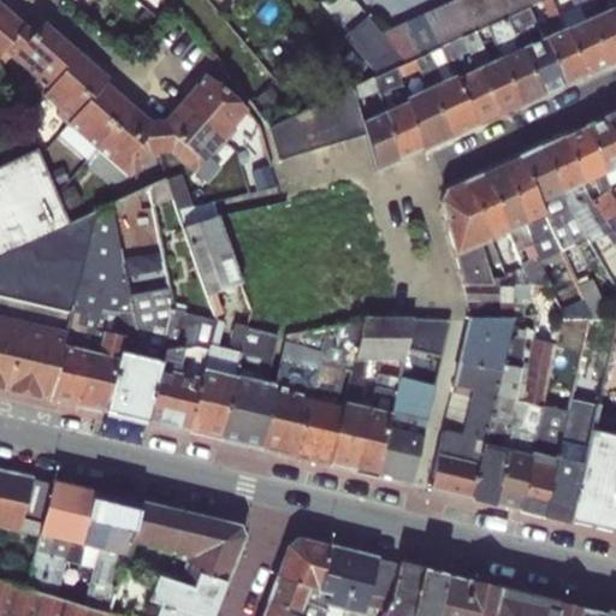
[(489,0),(452,0),(436,7),(452,41),(462,37),(474,31),(486,27),(499,21),(489,0)]
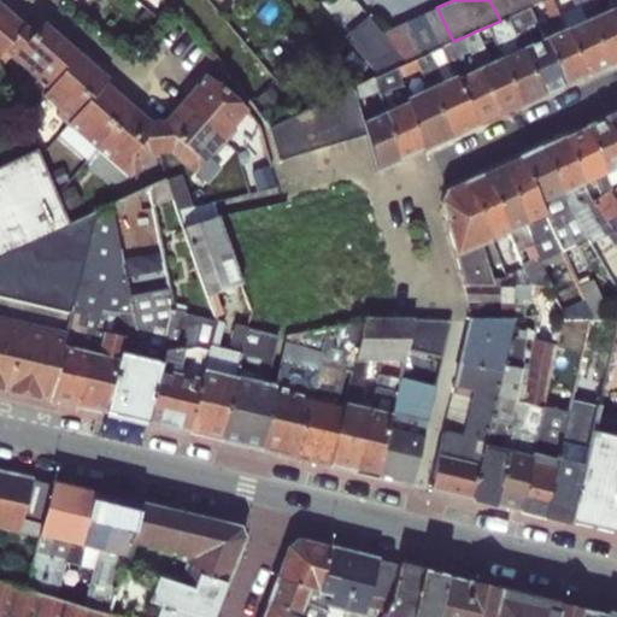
[(507,0),(489,0),(500,21),(506,17),(515,13),(507,0)]
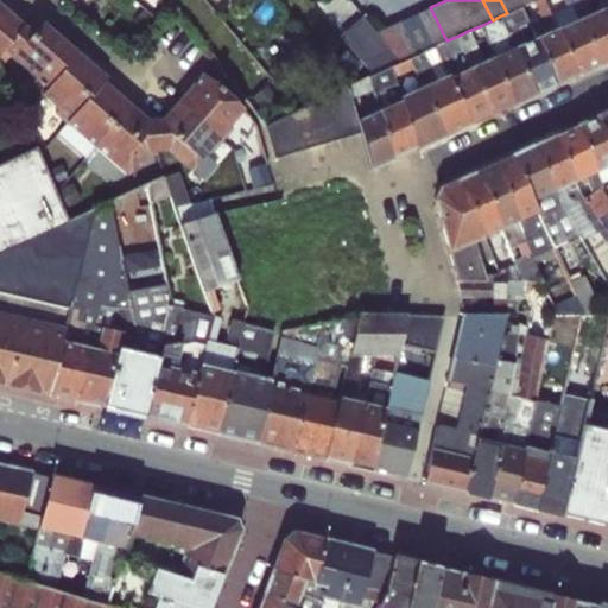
[(519,0),(500,0),(507,13),(520,7),(523,6),(519,0)]
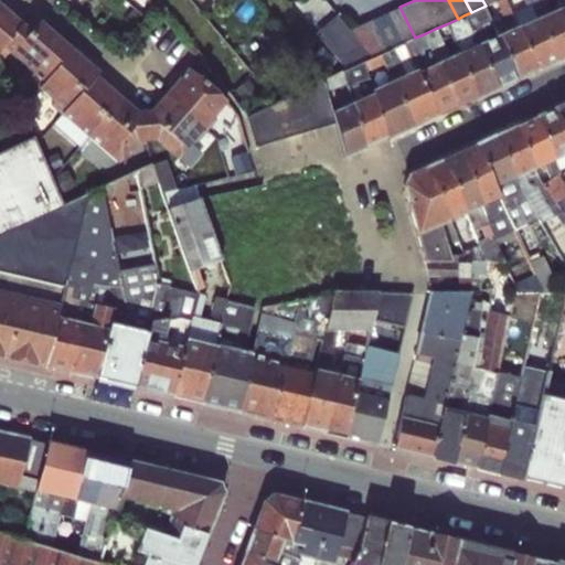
[(504,22),(492,27),(515,80),(518,78),(535,70),(510,13),(504,0),(498,0),(494,2),(504,22)]
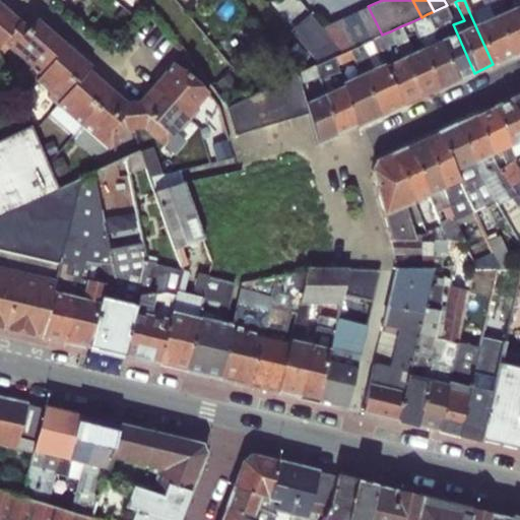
[(489,0),(490,2),(514,55),(519,52),(519,22),(513,8),(505,12),(501,1),(502,0),(489,0)]
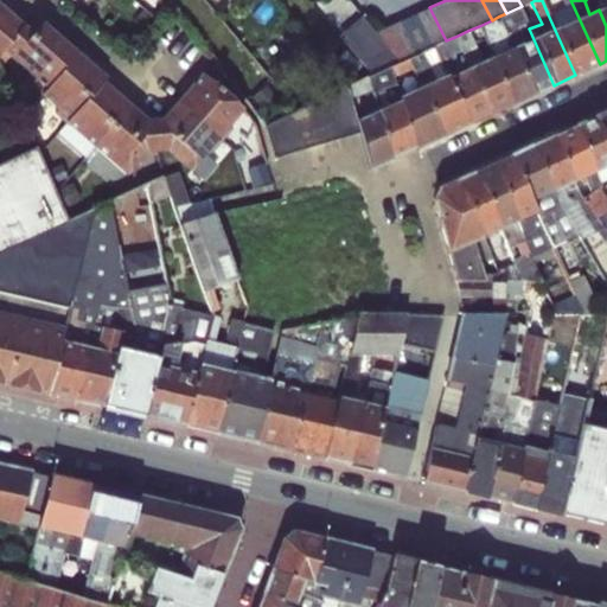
[(572,2),(548,14),(575,75),(600,64),(572,2)]
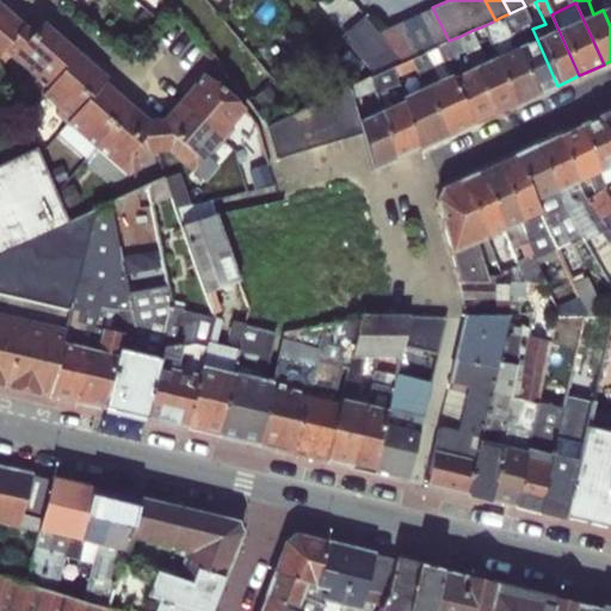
[(0,53),(2,50),(23,26),(0,6),(0,53)]
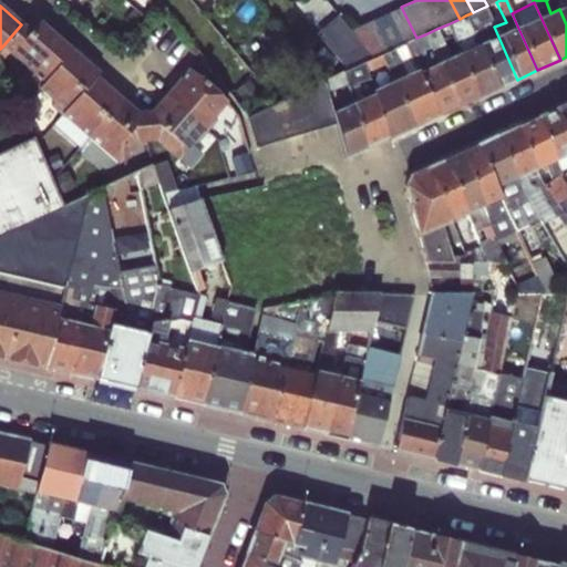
[(401,7),(388,13),(403,44),(404,44),(414,41),(416,38),(401,7)]
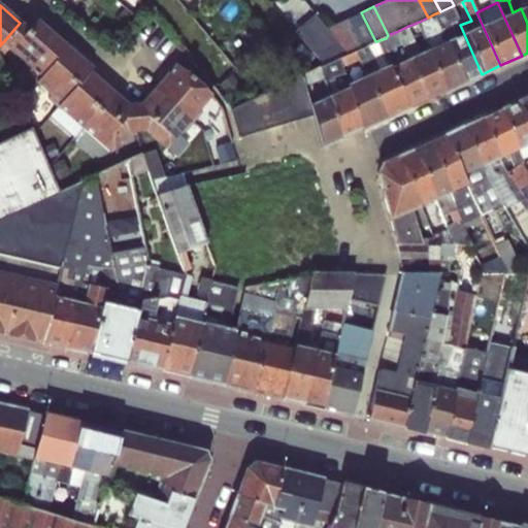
[(440,11),(433,14),(463,83),(482,74),(460,25),(452,6),(440,11)]
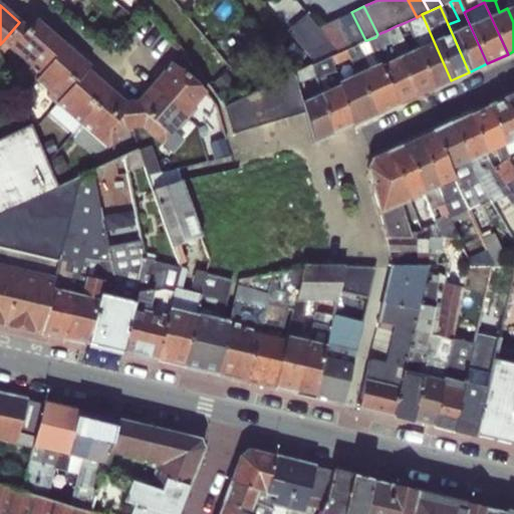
[(351,12),(338,18),(352,46),(365,40),(351,12)]
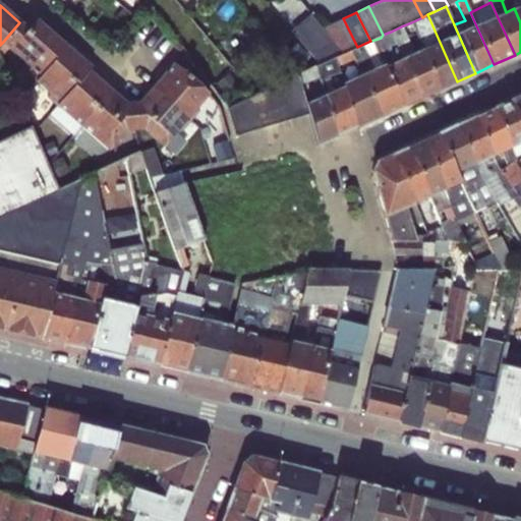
[(342,54),(321,29),(310,14),(291,31),(320,65),(333,58),(342,54)]
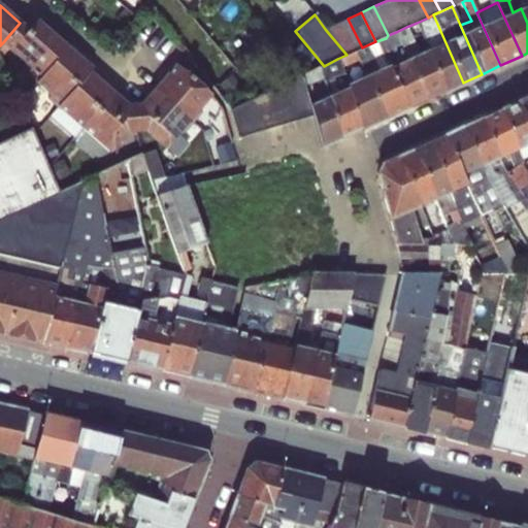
[(428,18),(417,23),(427,47),(444,91),(463,83),(433,14),(428,18)]
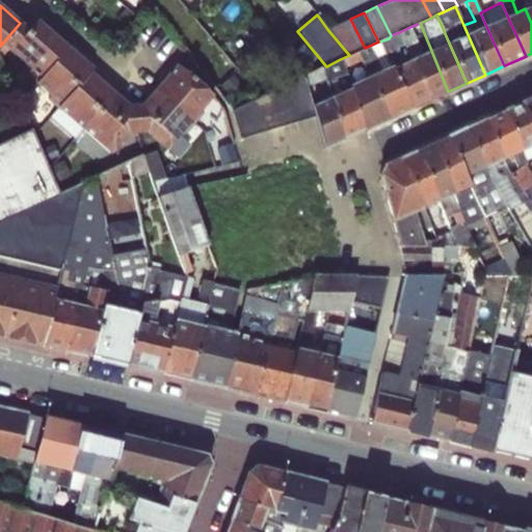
[(350,19),(327,29),(349,55),(357,51),(365,48),(350,19)]
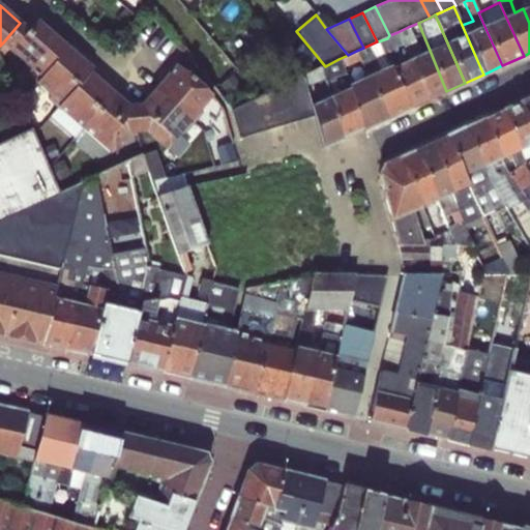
[(20,23),(2,43),(25,64),(26,75),(36,83),(67,48),(41,25),(41,26),(39,24),(32,25),(31,26),(30,26),(27,30),(20,23)]
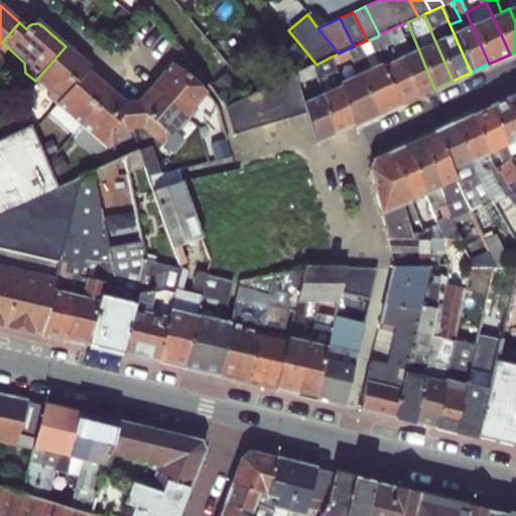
[(397,26),(387,31),(398,56),(416,97),(434,89),(417,46),(409,49),(402,39),(405,37),(397,26)]
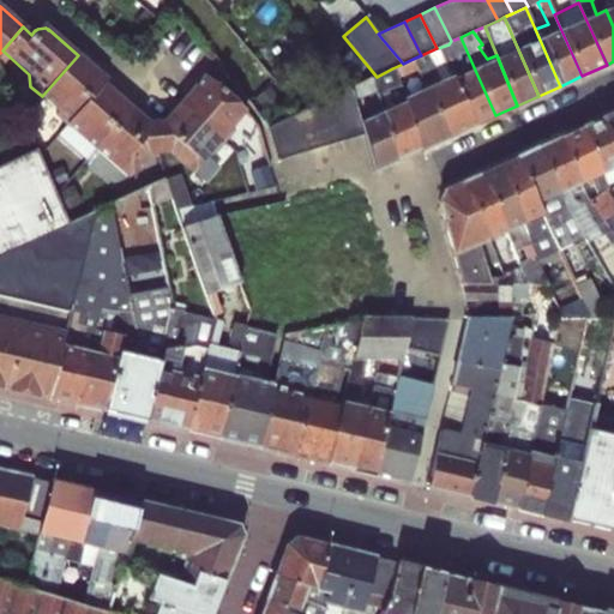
[(318,78),(333,65),(311,37),(295,50),(318,78)]
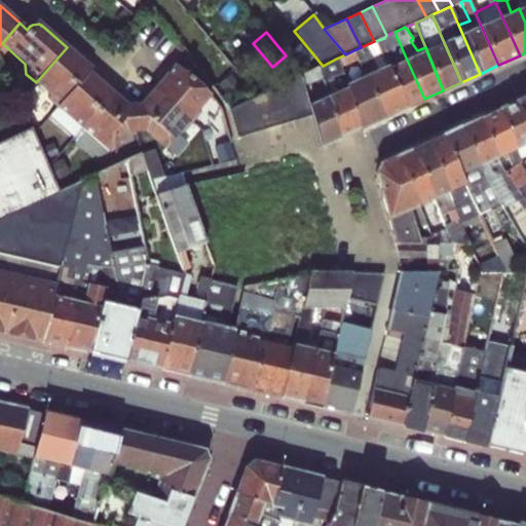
[(384,38),(375,41),(405,108),(424,99),(406,58),(395,63),(384,38)]
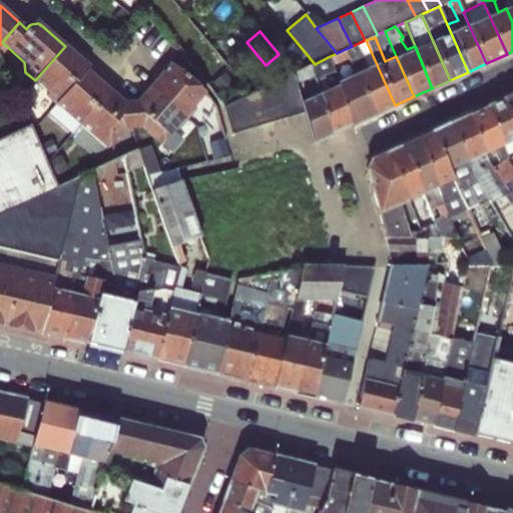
[(352,46),(345,49),(356,74),(374,115),(395,105),(366,40),(365,40),(352,46)]
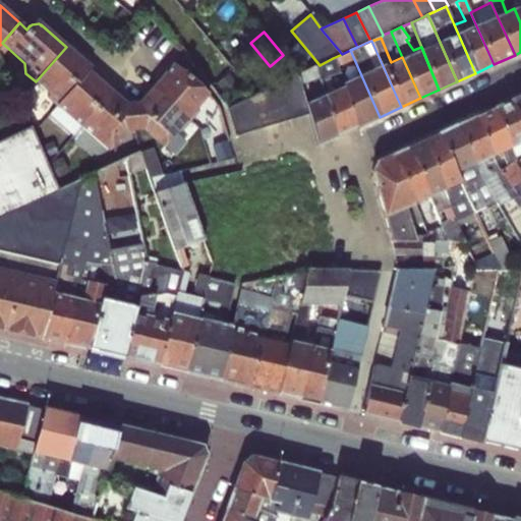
[(297,44),(283,55),(294,67),(308,57),(297,44)]
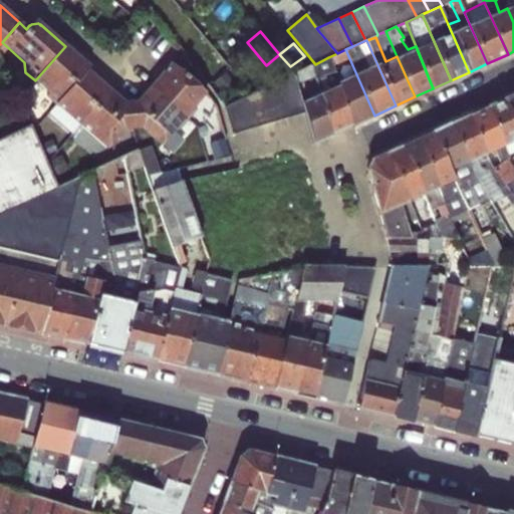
[(65,46),(35,80),(46,89),(45,96),(55,105),(85,69),(78,63),(78,57),(65,46)]
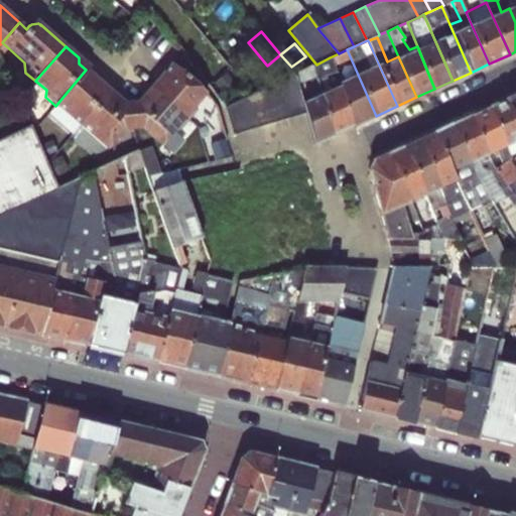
[(330,57),(316,65),(311,67),(314,78),(318,89),(332,135),(351,127),(339,87),(330,92),(325,78),(335,73),(333,68),(330,57)]
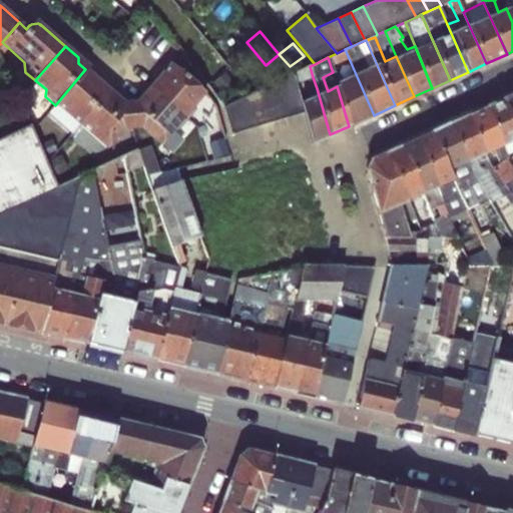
[(170,62),(149,86),(187,119),(196,110),(195,104),(204,92),(170,62)]
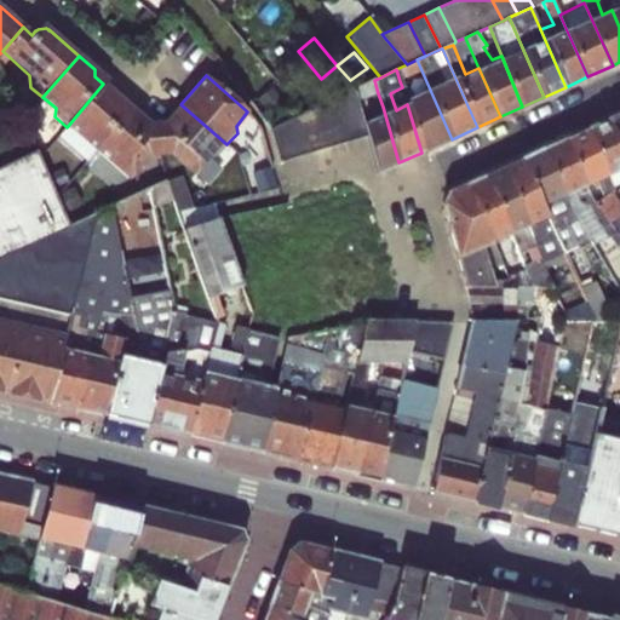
[(103,84),(67,127),(58,137),(86,162),(96,151),(132,109),(103,84)]
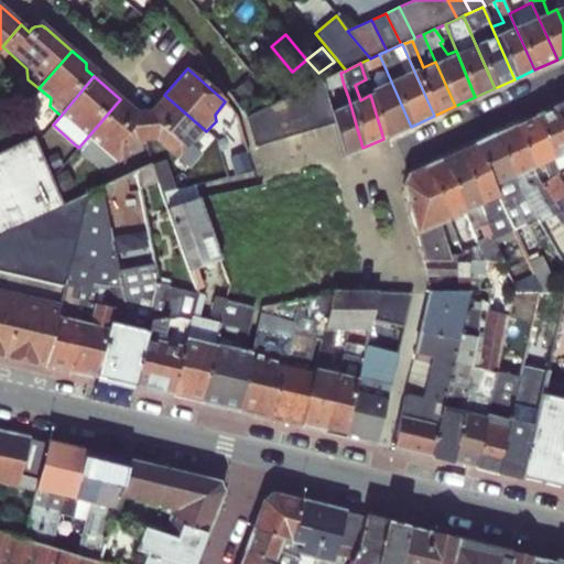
[(247,77),(232,90),(243,102),(258,89),(247,77)]
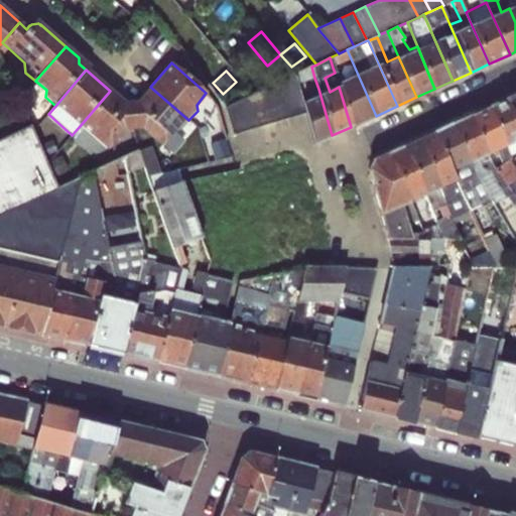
[(293,75),(280,81),(291,118),(304,113),(299,96),(293,75)]
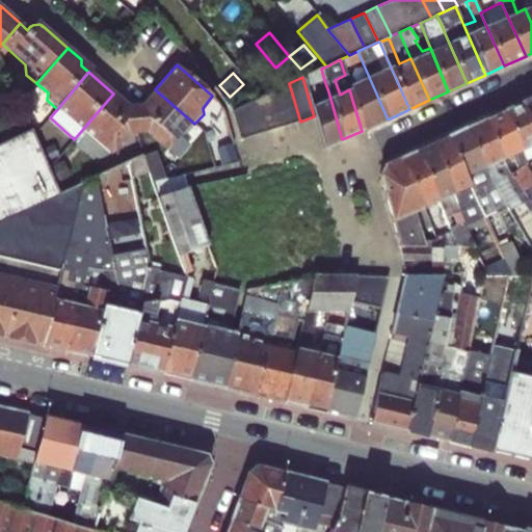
[(388,120),(369,77),(348,85),(349,89),(362,131),(388,120)]
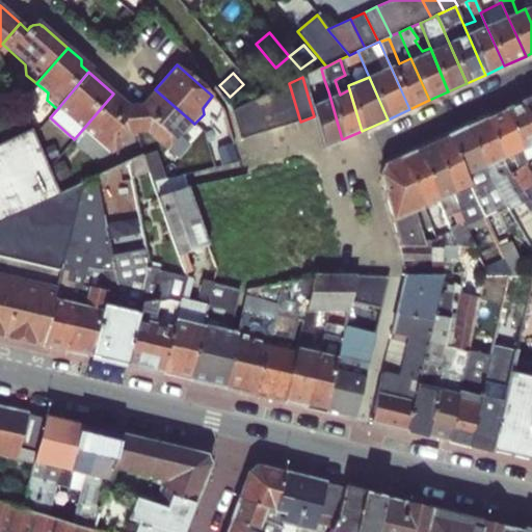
[(289,83),(274,90),(285,126),(300,122),(289,83)]
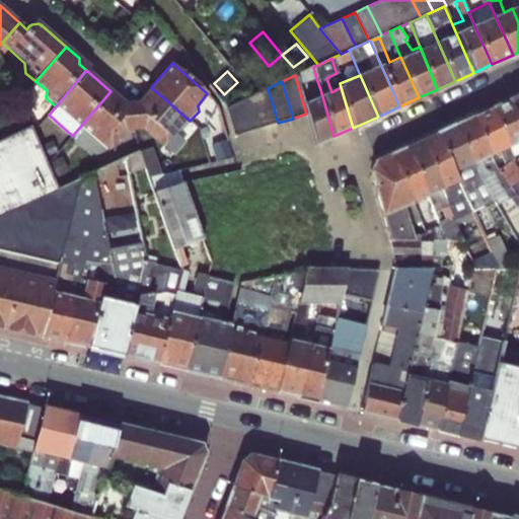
[(138,102),(132,103),(134,131),(143,130),(162,147),(175,132),(180,132),(190,121),(151,87),(138,102)]
